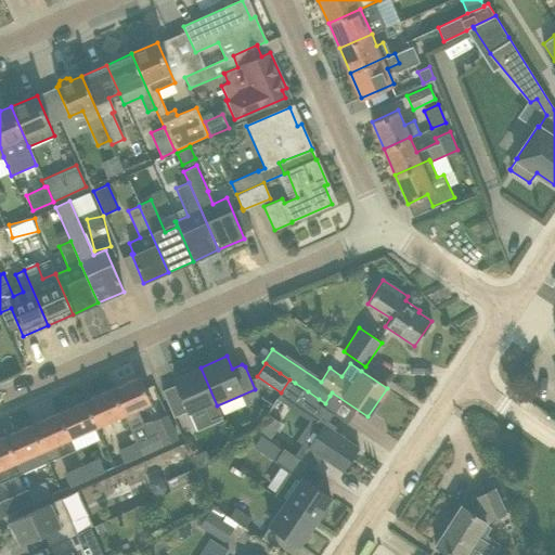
[(217,405),(201,368),(175,378),(189,411),(214,400),(217,407),(217,405)]
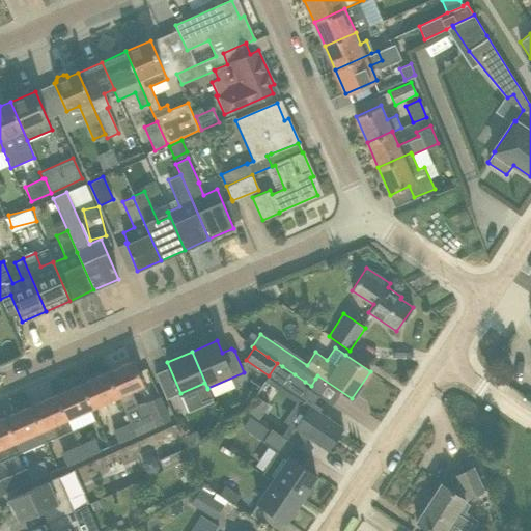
[(133,360),(107,371),(118,397),(117,397),(129,422),(136,438),(157,428),(156,426),(169,420),(159,396),(144,402),(148,413),(144,415),(139,403),(137,403),(132,391),(144,385),(133,360)]
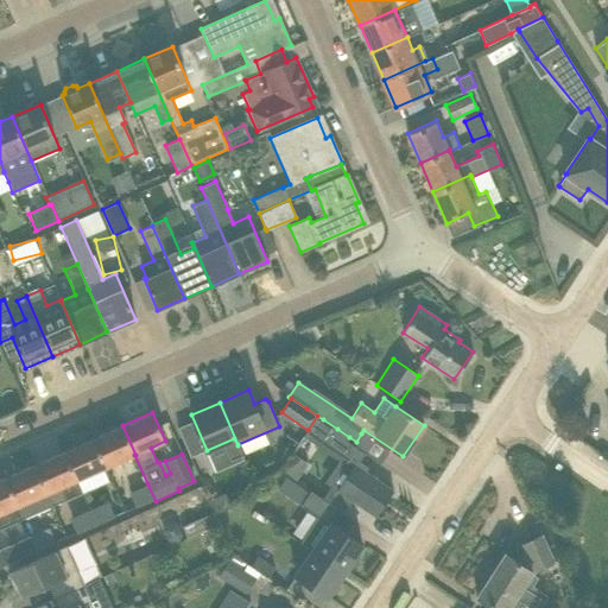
[(303,436),(350,469),(336,489),(375,517),(385,502),(392,492),(393,491),(366,472),(368,468),(359,461),(365,454),(346,441),(349,437),(337,429),(323,419),(317,416),(308,430),(303,436)]
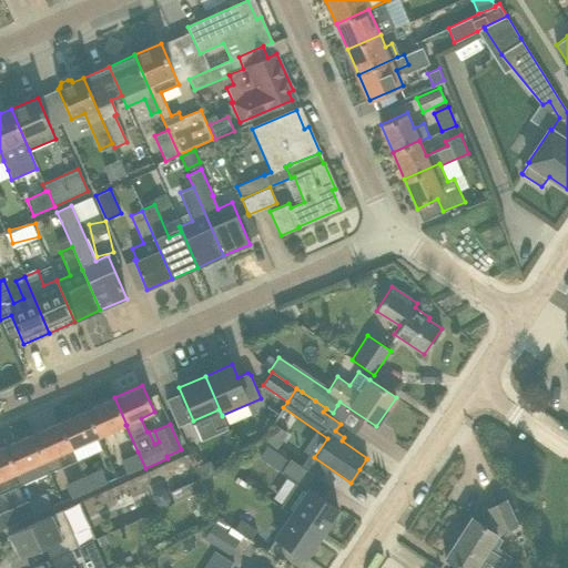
[(114,397),(87,409),(99,436),(125,425),(127,425),(114,397)]
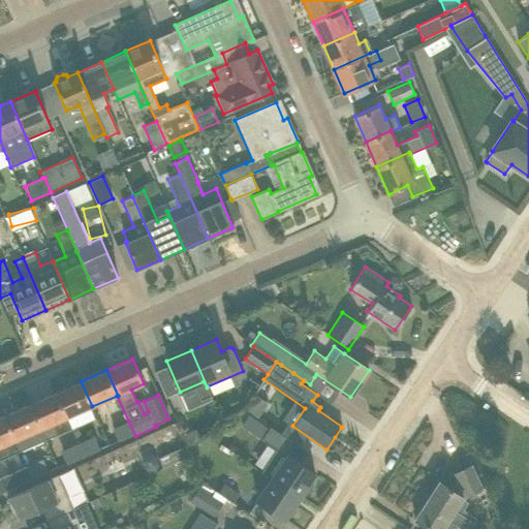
[(81,381),(55,393),(66,417),(92,406),(81,381)]
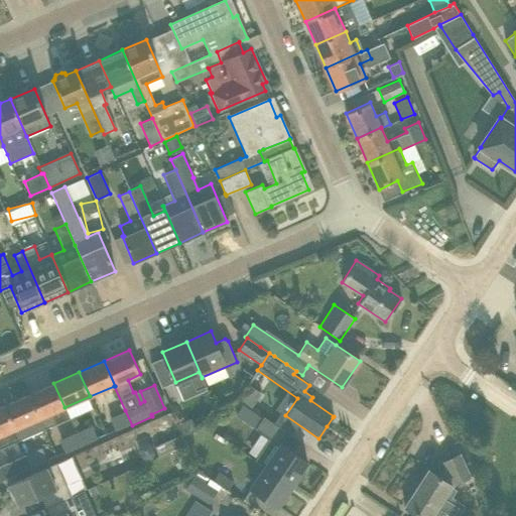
[(52,413),(65,407),(53,383),(28,394),(44,429),(56,423),(52,413)]
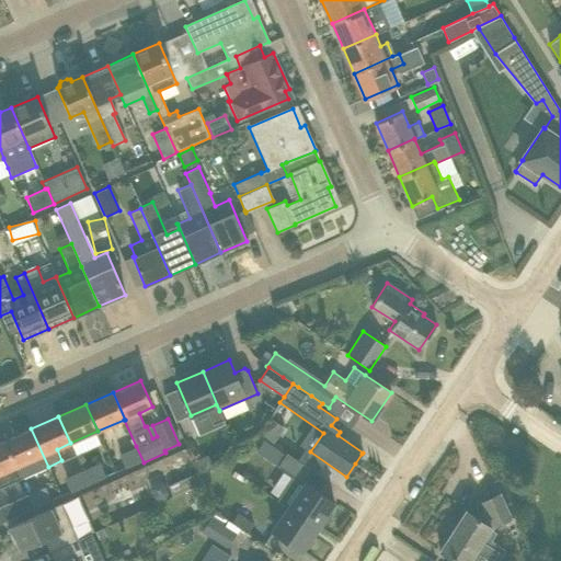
[(31,428),(4,441),(16,467),(15,468),(20,477),(21,479),(48,467),(31,428)]
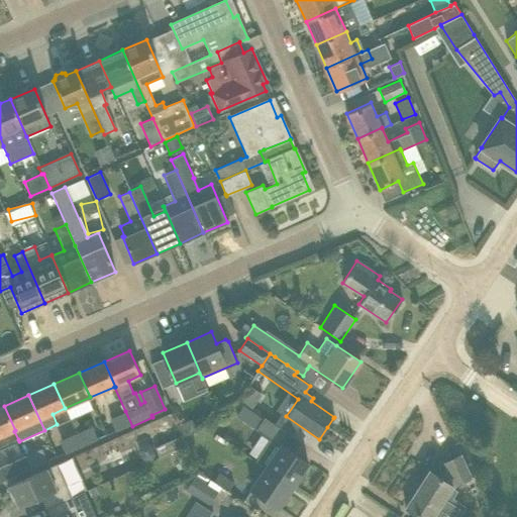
[(15,430),(4,406),(0,407),(0,447),(18,439),(14,431),(15,430)]
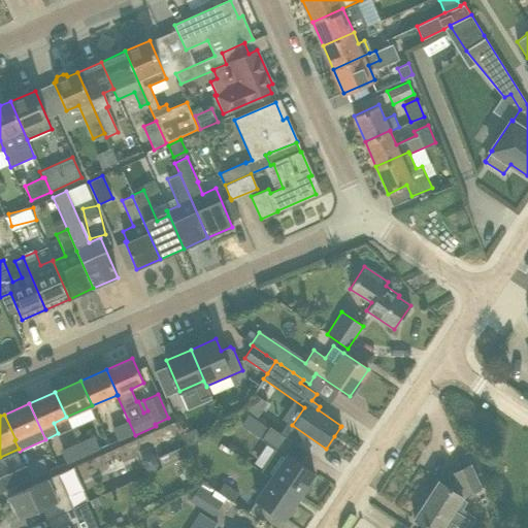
[(118,442),(135,435),(128,420),(111,427),(118,442)]
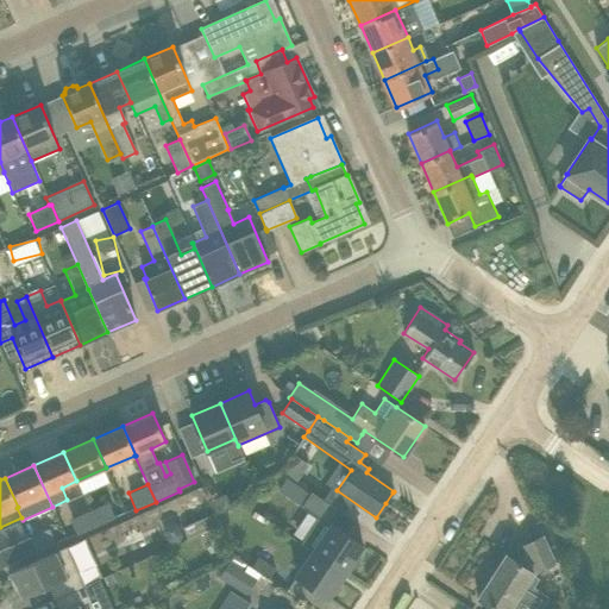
[(362,545),(326,521),(336,508),(311,491),(301,506),(318,518),(301,542),(313,551),(313,550),(345,571),(346,569),(350,571),(359,557),(356,554),(362,545)]
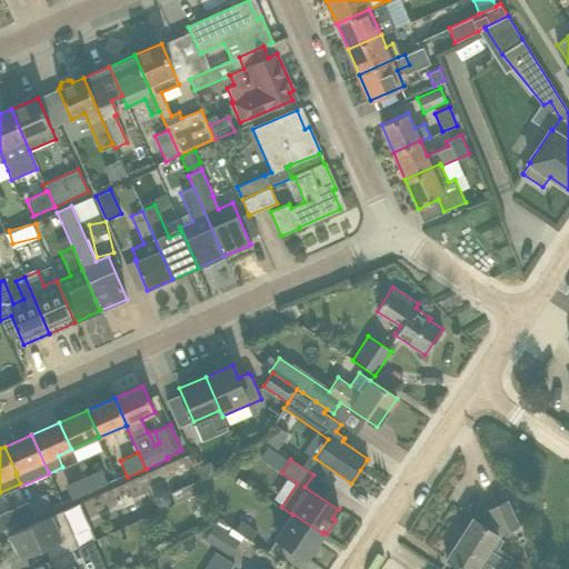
[(210,461),(196,468),(200,479),(201,480),(216,473),(210,461)]
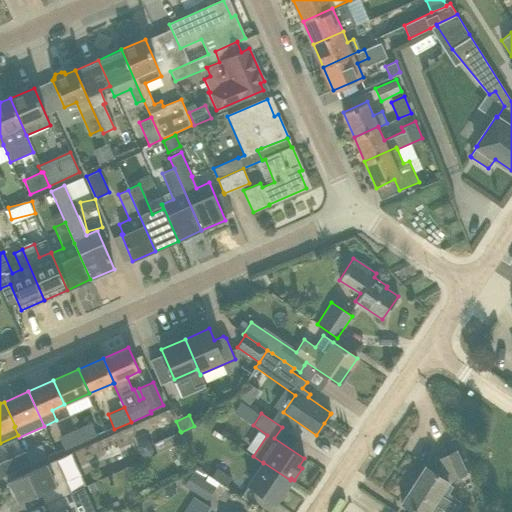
[(91,422),(75,429),(81,443),(97,436),(91,422)]
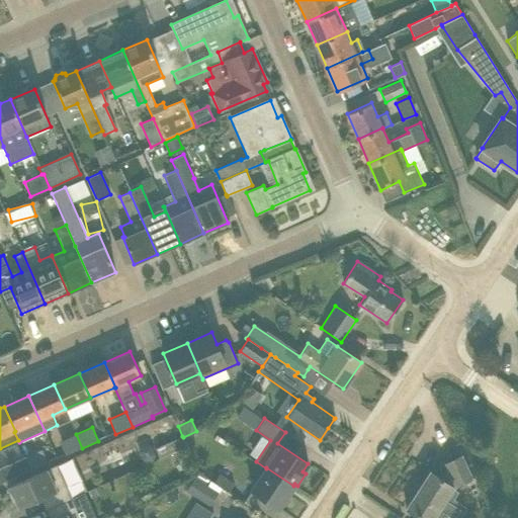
[(82,448),(76,434),(59,441),(65,455),(82,448)]
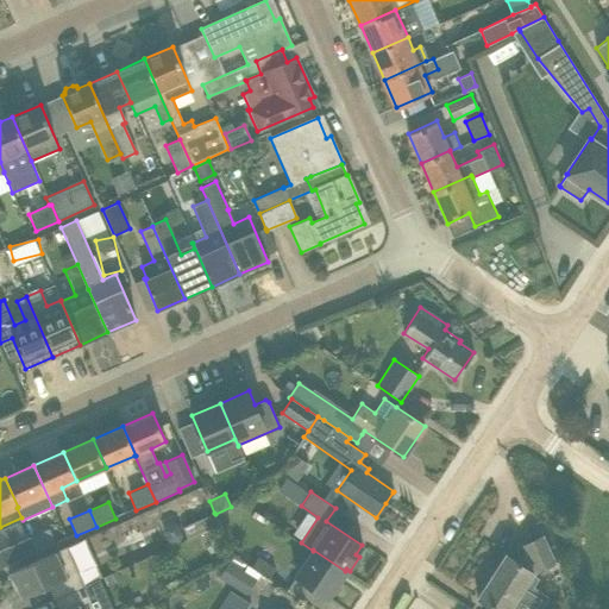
[(214,513),(182,527),(188,539),(220,525),(215,515),(215,514),(214,513)]
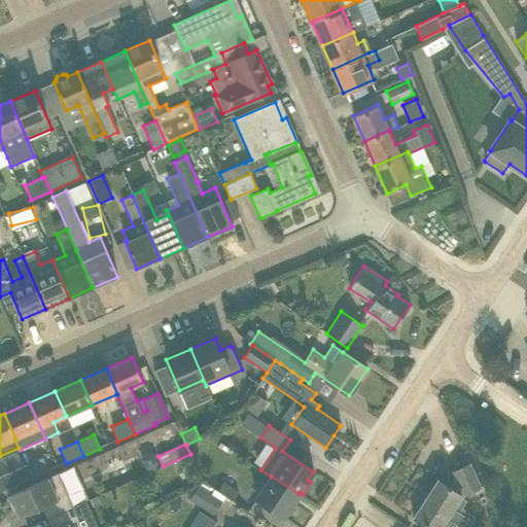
[(143,455),(141,461),(144,469),(150,471),(156,469),(159,463),(154,455),(148,453),(143,455)]
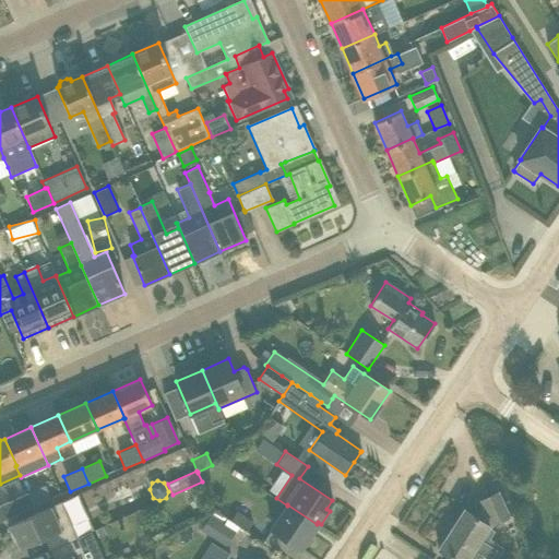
[(45,485),(27,492),(34,507),(51,499),(45,485)]
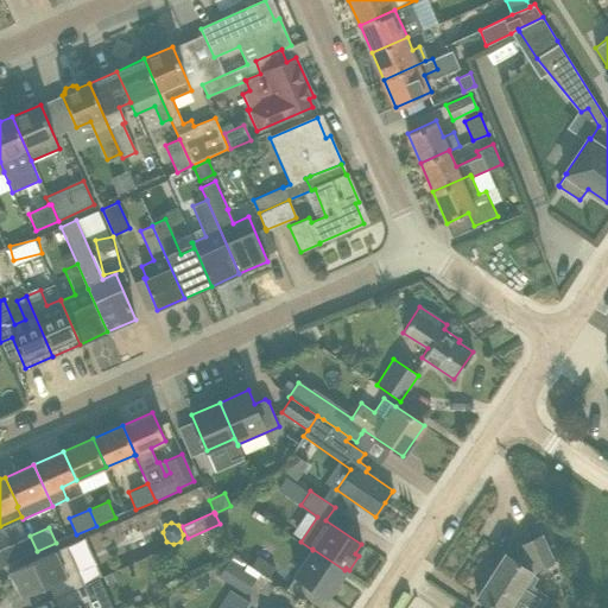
[(476,596),(494,607),(531,607),(532,607),(533,607),(538,607),(546,596),(532,587),(525,583),(532,571),(553,562),(542,534),(523,544),(526,551),(519,563),(505,553),(476,596)]
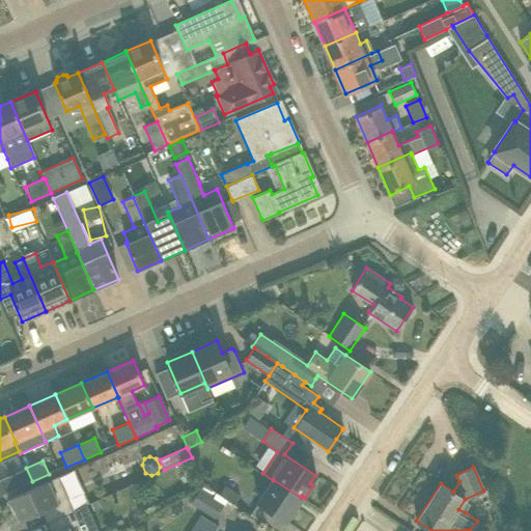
[(42,510),(46,522),(74,510),(58,476),(9,498),(11,503),(7,505),(14,516),(17,515),(20,521),(42,510)]
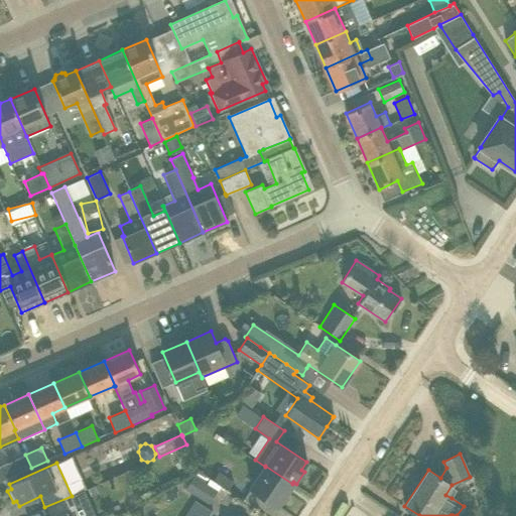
[(292,484),(265,466),(265,467),(250,488),(277,506),(292,484)]
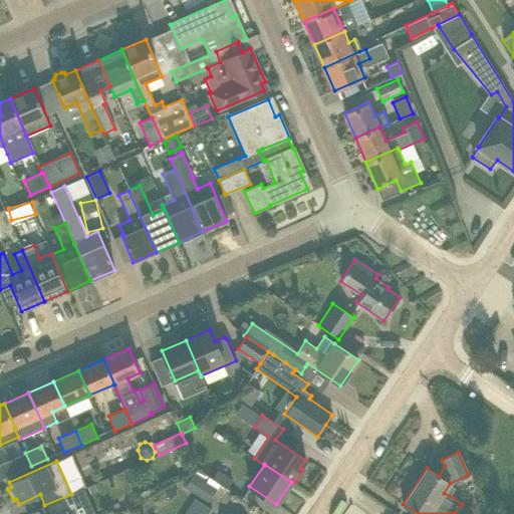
[(184,486),(208,502),(216,490),(193,474),(184,486)]
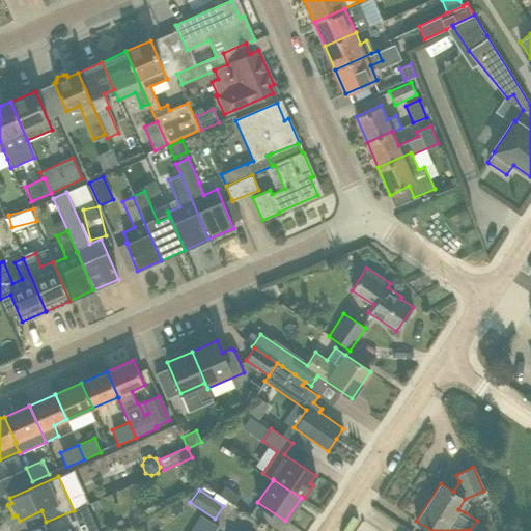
[(82,530),(79,523),(88,519),(83,506),(74,510),(46,522),(50,530),(82,530)]
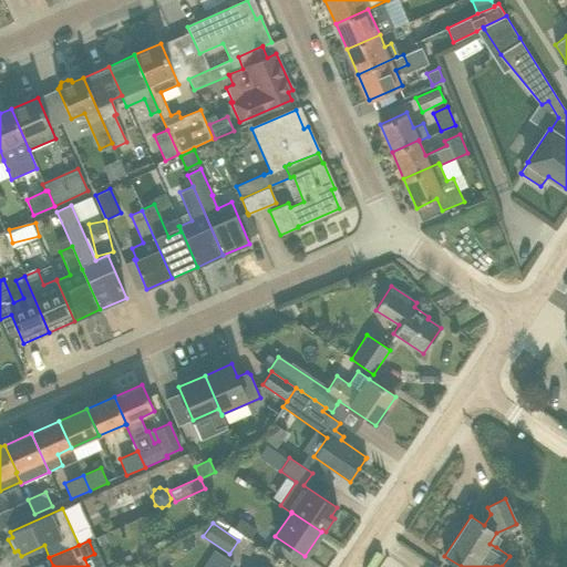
[(214,549),(202,566),(229,566),(234,562),(215,549),(214,549)]
